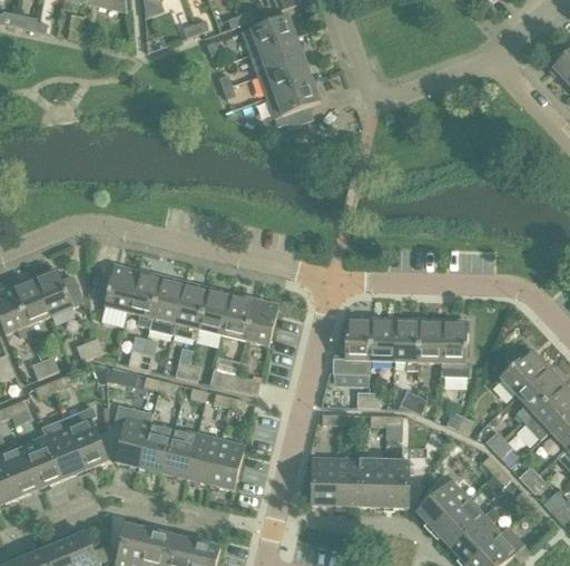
[(87,0),(87,3),(109,8),(127,12),(126,0),(87,0)]
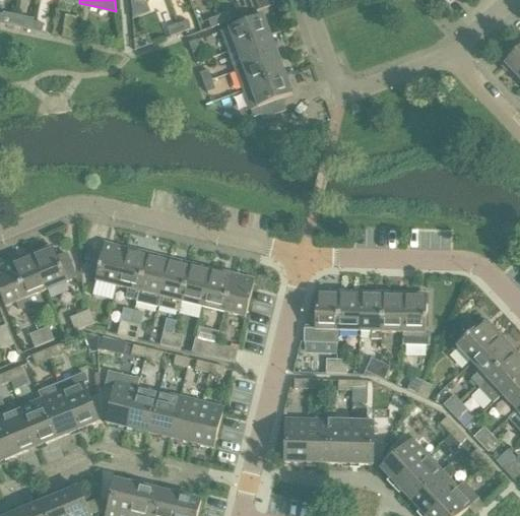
[(241,14),(251,11),(260,7),(257,0),(236,0),(241,14)]
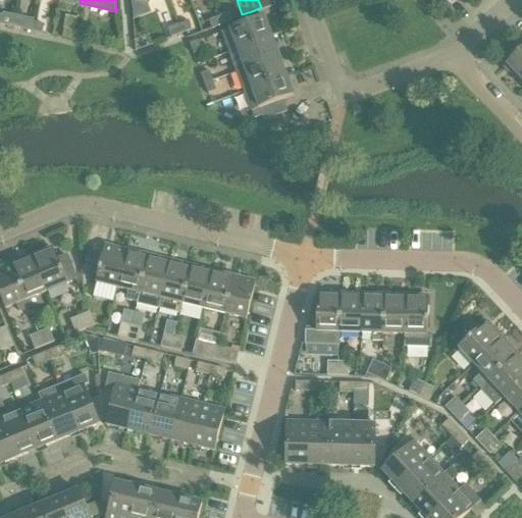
[(221,22),(231,18),(228,10),(218,14),(221,22)]
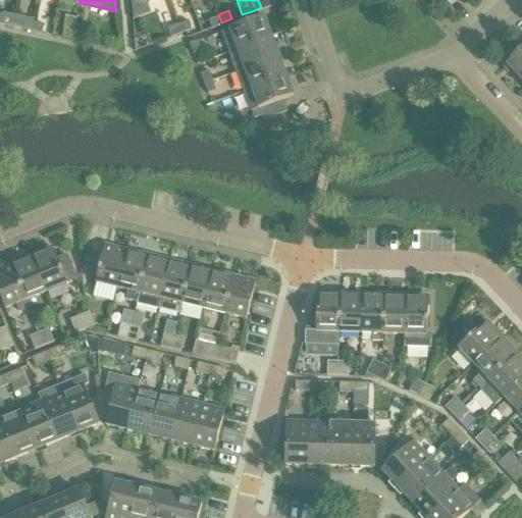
[(229,27),(220,30),(227,50),(237,46),(271,34),(264,13),(229,27)]
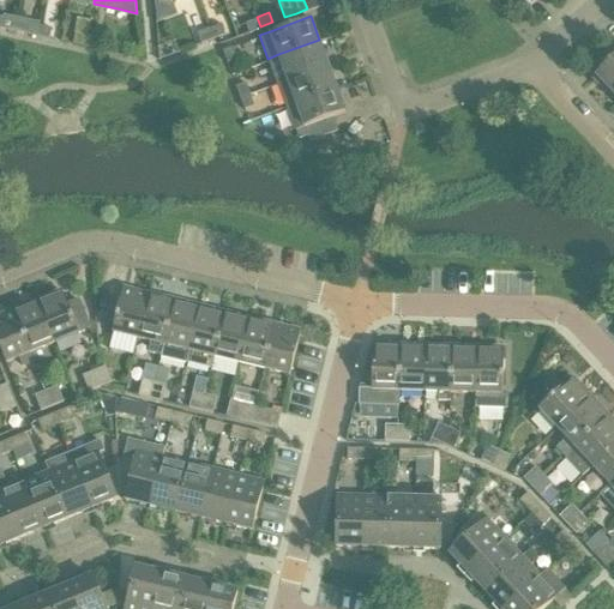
[(250,30),(260,26),(257,17),(246,20),(250,30)]
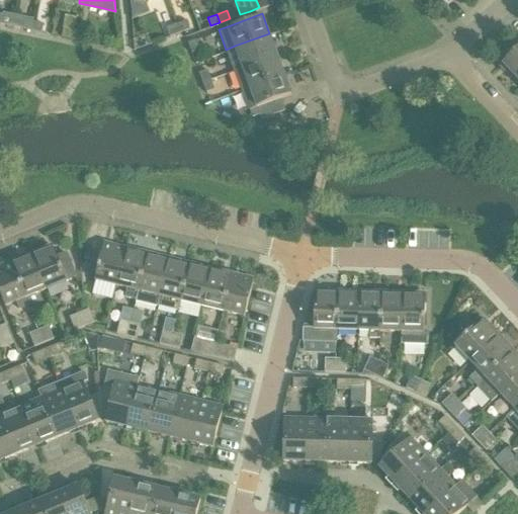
[(31,27),(33,19),(23,17),(21,25),(31,27)]
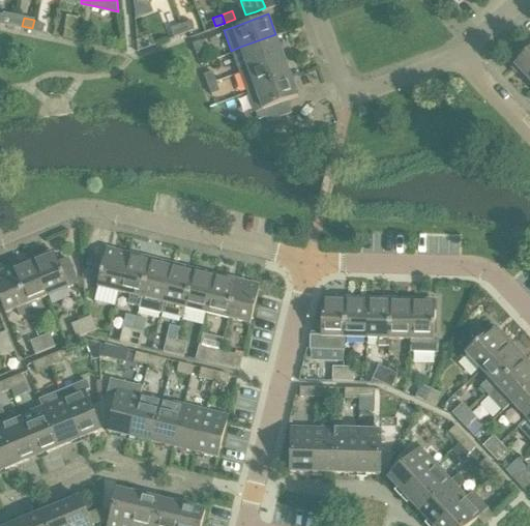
[(183,31),(188,29),(193,28),(189,19),(180,23),(183,31)]
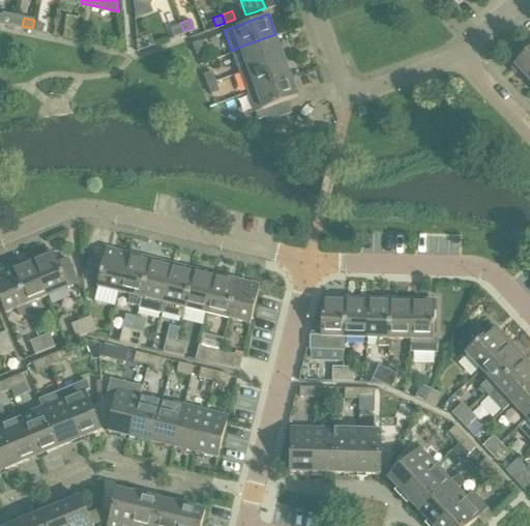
[(42,30),(43,22),(34,20),(32,28),(42,30)]
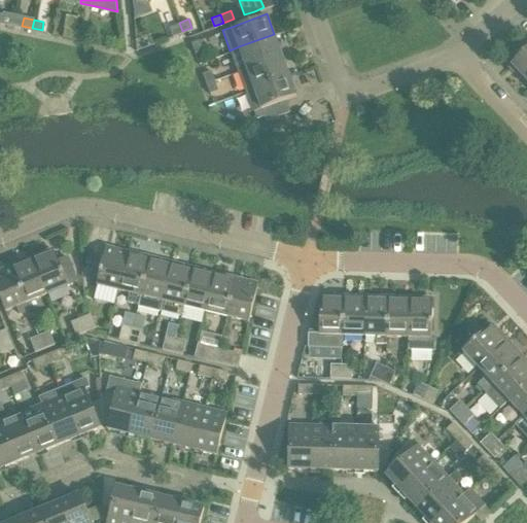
[(172,35),(182,31),(179,23),(169,26),(172,35)]
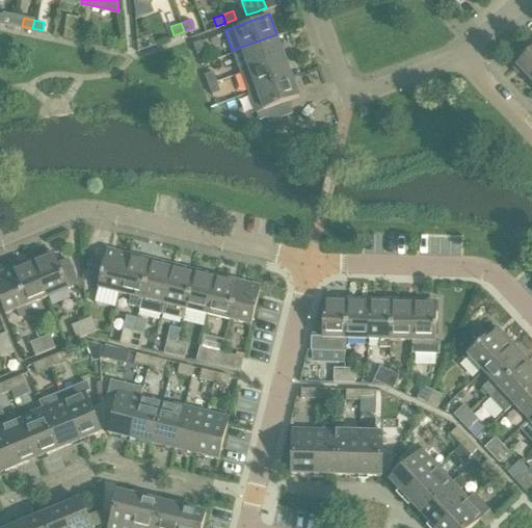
[(74,37),(75,28),(64,26),(63,35),(74,37)]
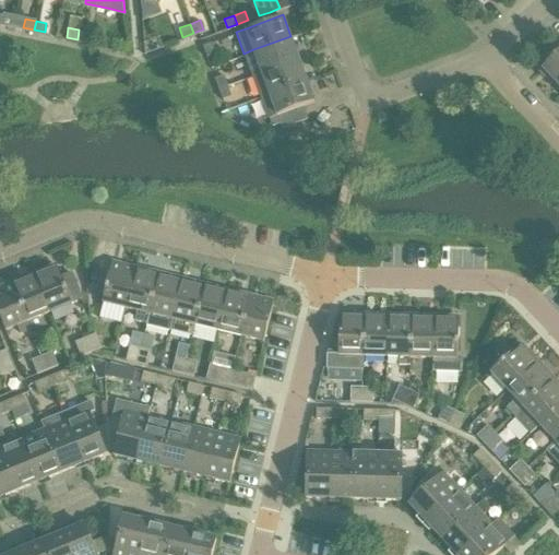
[(88,42),(90,32),(79,30),(78,39),(88,42)]
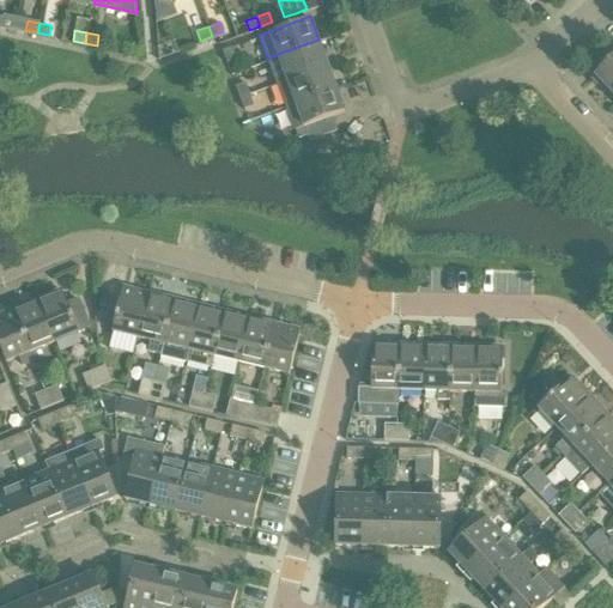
[(278,54),(267,59),(275,81),(327,62),(319,40),(278,54)]
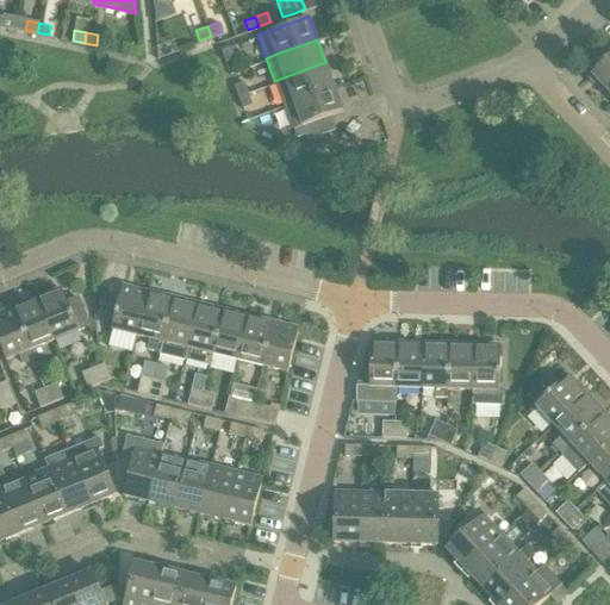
[(225,60),(235,56),(231,44),(221,48),(225,60)]
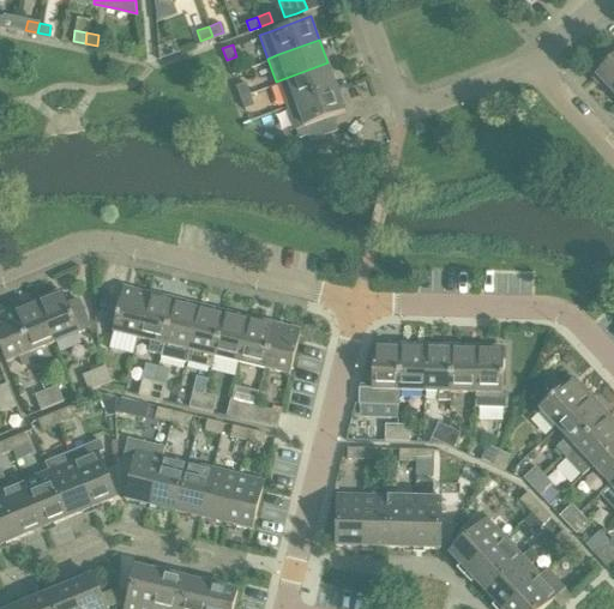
[(613,54),(595,72),(613,91),(613,90),(613,54)]
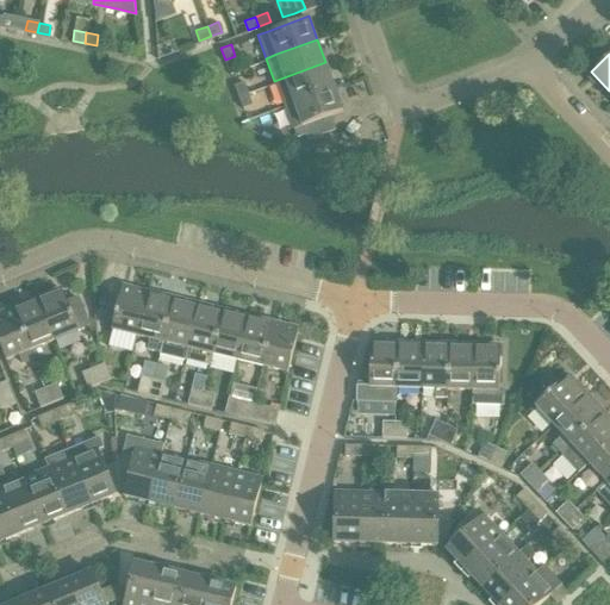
[(282,104),(334,85),(325,62),(285,78),(274,81),(282,104)]
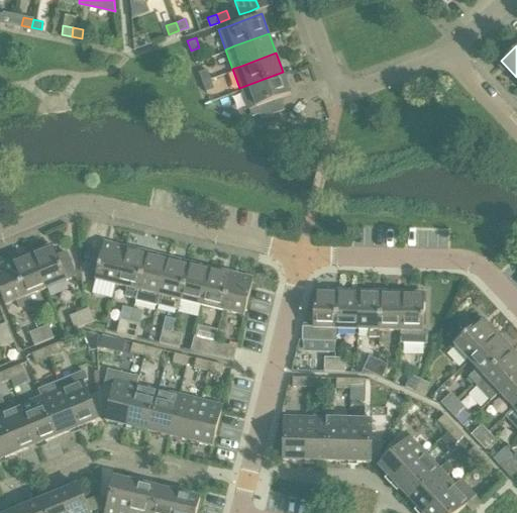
[(202,80),(210,77),(207,68),(198,71),(202,80)]
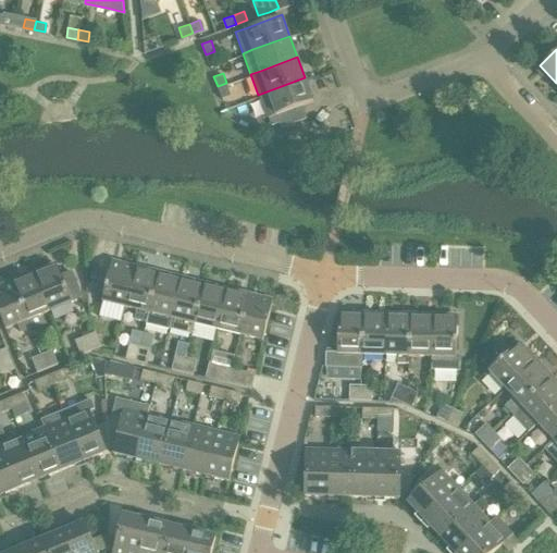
[(281,125),(307,115),(302,103),(312,99),(305,77),(258,95),(267,118),(268,118),(271,124),(279,121),(281,125)]
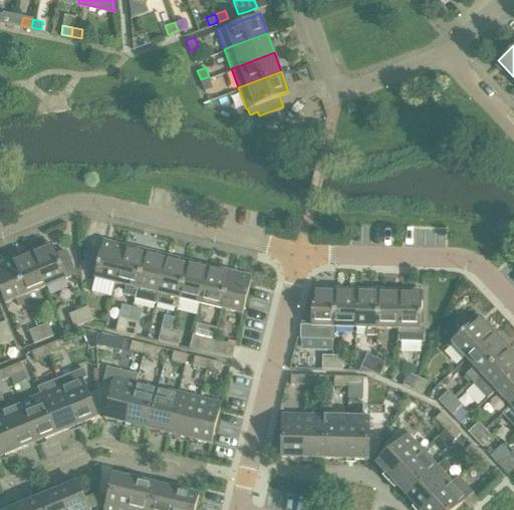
[(204,89),(213,86),(209,76),(201,79),(204,89)]
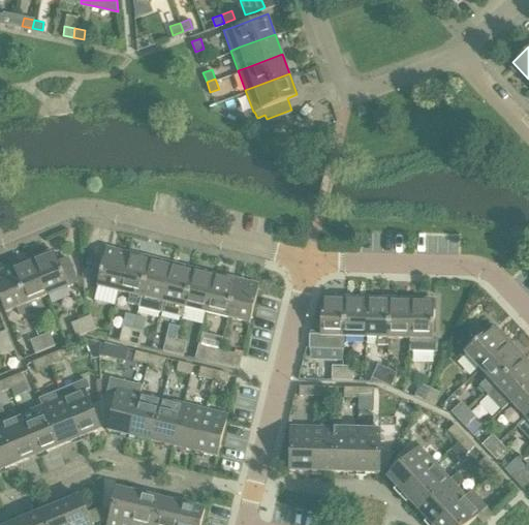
[(119,289),(128,251),(106,246),(97,284),(119,289)]
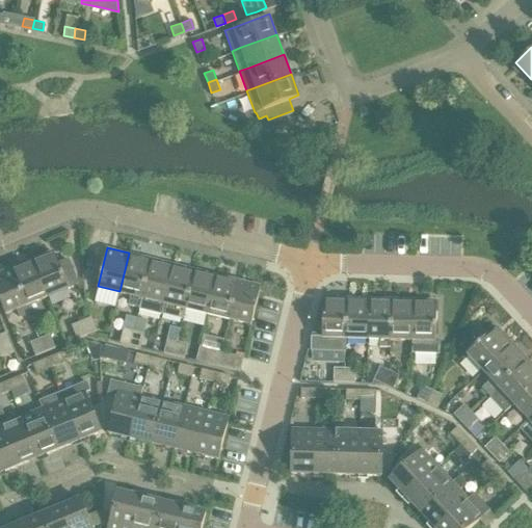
[(57,261),(53,249),(31,258),(47,295),(68,286),(78,282),(68,257),(57,261)]
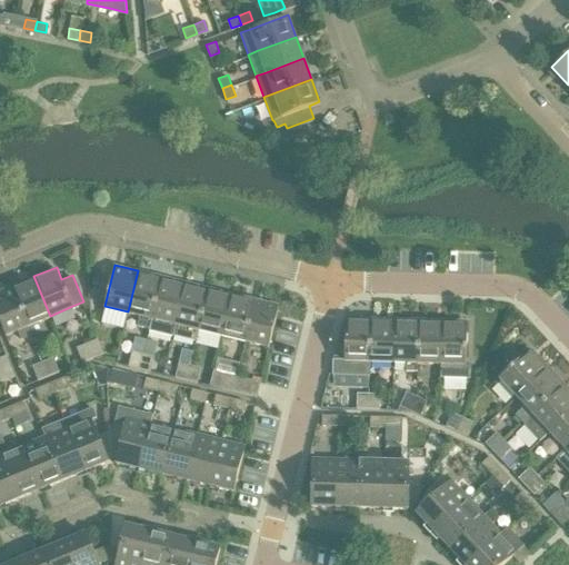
[(149,328),(151,317),(161,276),(138,270),(128,311),(139,314),(137,325),(149,328)]
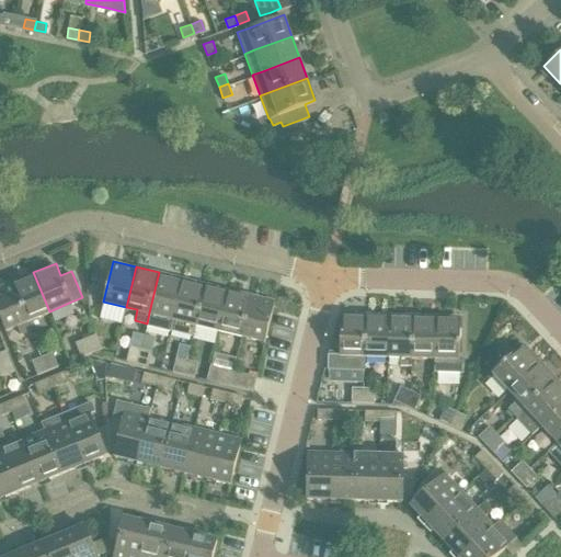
[(31,329),(41,325),(37,316),(49,311),(33,272),(11,281),(31,329)]
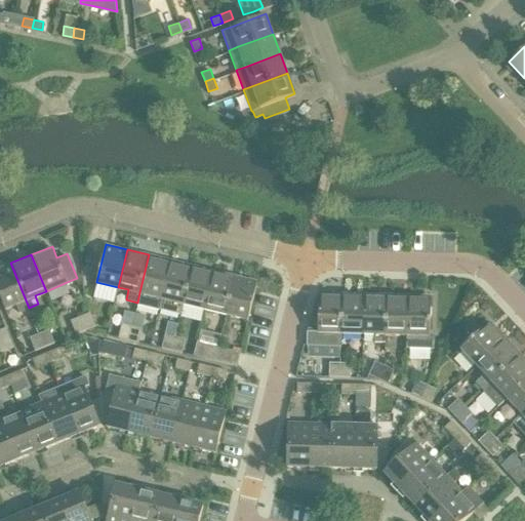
[(161,297),(170,259),(149,254),(139,292),(161,297)]
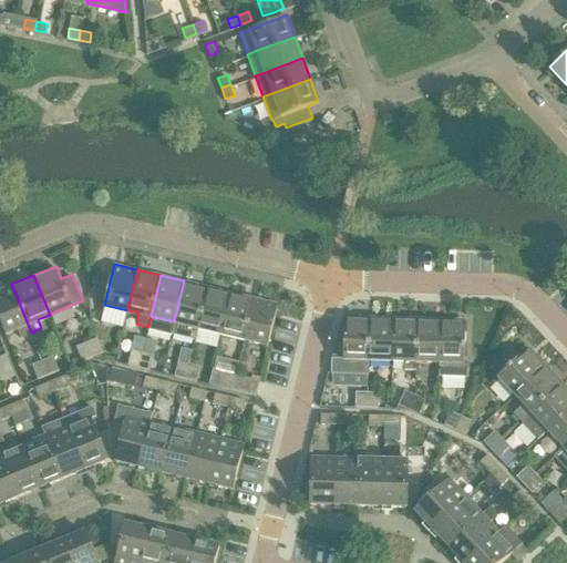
[(195,338),(197,327),(207,286),(184,280),(174,321),(172,333),(195,338)]
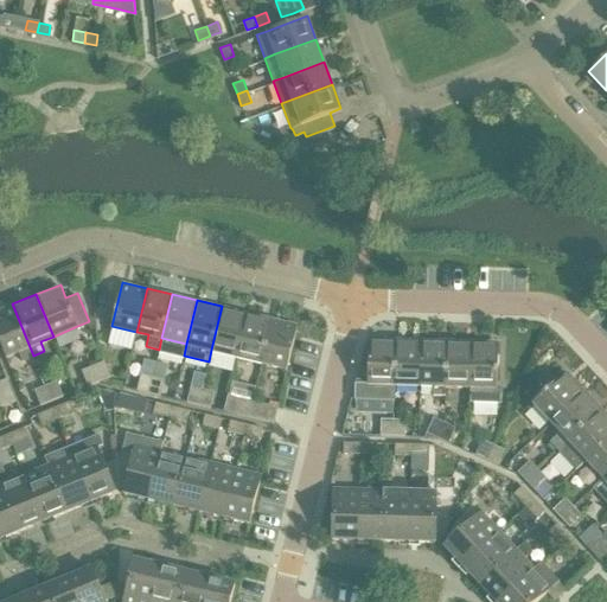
[(33,356),(12,303),(0,308),(0,343),(6,356),(18,351),(21,360),(33,356)]
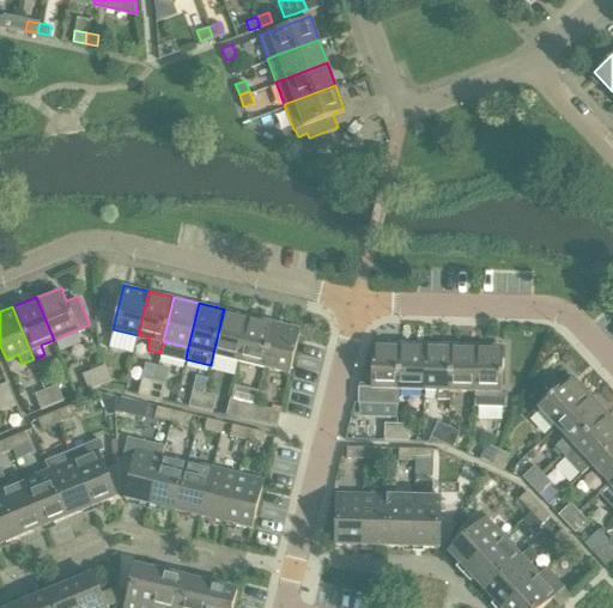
[(238,359),(249,315),(224,309),(213,353),(238,359)]
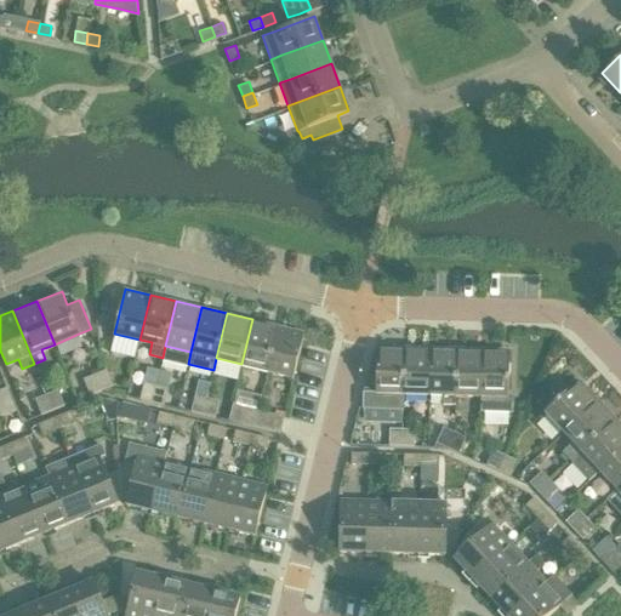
[(267,370),(278,325),(252,319),(241,364),(267,370)]
